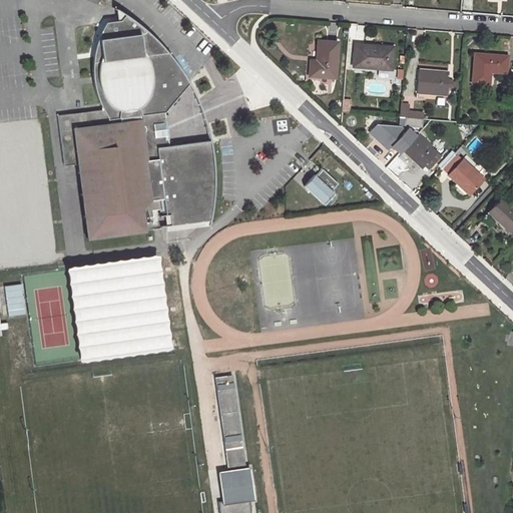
[(165,208),(166,214),(171,213),(172,223),(173,228),(193,225),(192,221),(210,219),(210,223),(212,214),(214,199),(214,191),(215,175),(213,157),(211,141),(170,145),(169,138),(166,139),(163,119),(166,118),(166,112),(191,84),(187,77),(179,64),(176,61),(174,61),(172,53),(169,53),(161,44),(146,29),(140,25),(130,18),(125,15),(122,20),(107,23),(102,32),(100,38),(95,54),(95,61),(94,74),(95,81),(96,90),(100,101),(102,105),(102,110),(93,111),(93,114),(74,116),(74,113),(58,115),(65,165),(80,164),(89,237),(144,230),(142,217),(154,215),(153,209),(153,206),(165,205),(165,208)]
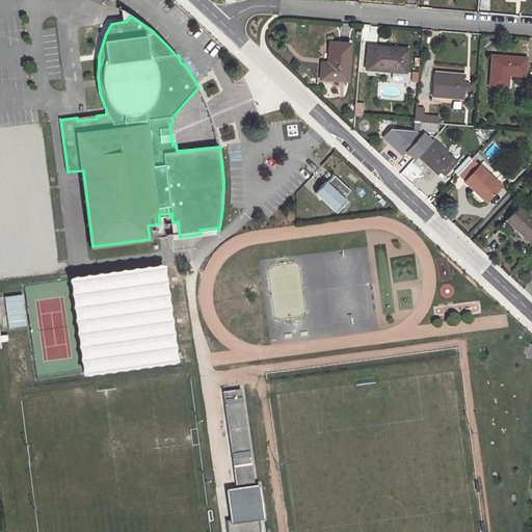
[(346,82),(348,47),(328,46),(326,64),(319,64),(318,80),(346,82)]
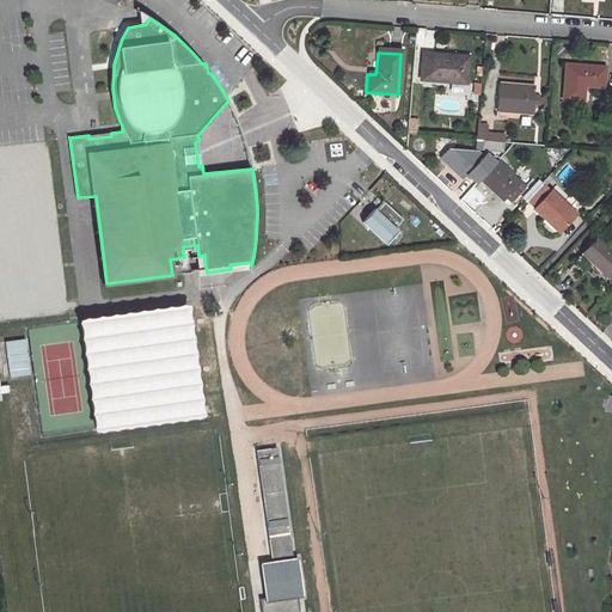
[(465,59),(422,55),(421,81),(464,85),(465,59)]
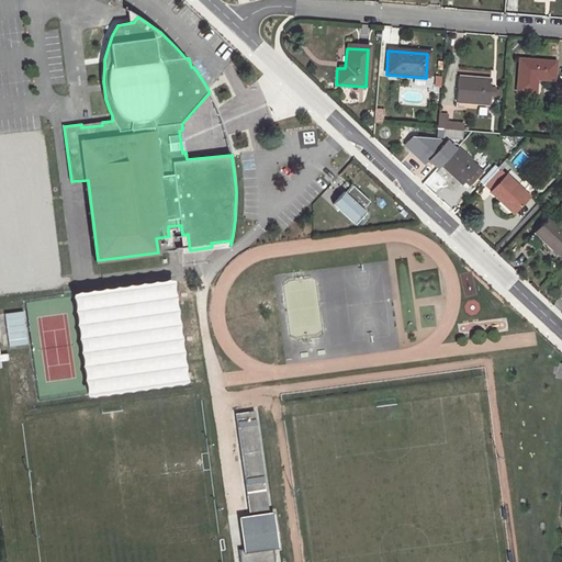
[(553,63),(519,60),(517,93),(536,94),(537,81),(552,82),(553,63)]
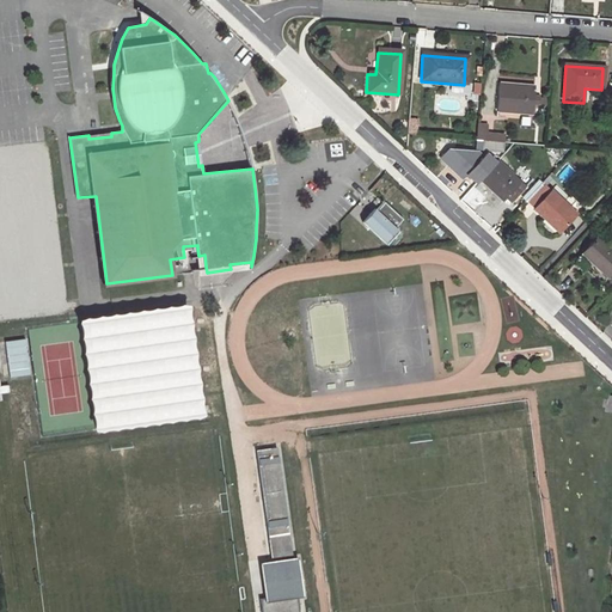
[(531,87),(497,84),(495,112),(528,116),(530,105),(536,105),(537,98),(531,97),(531,87)]
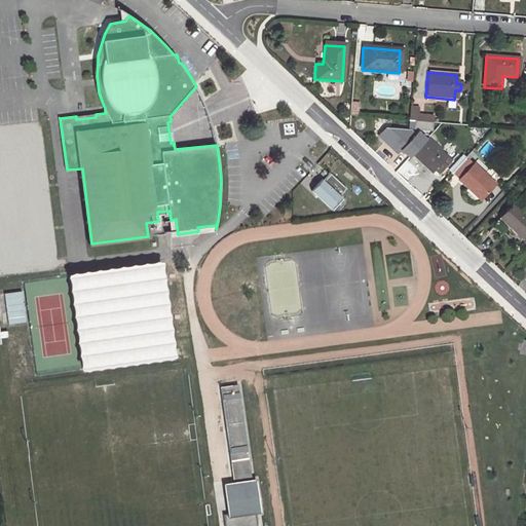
[(350,115),(359,116),(360,102),(351,101),(350,115)]
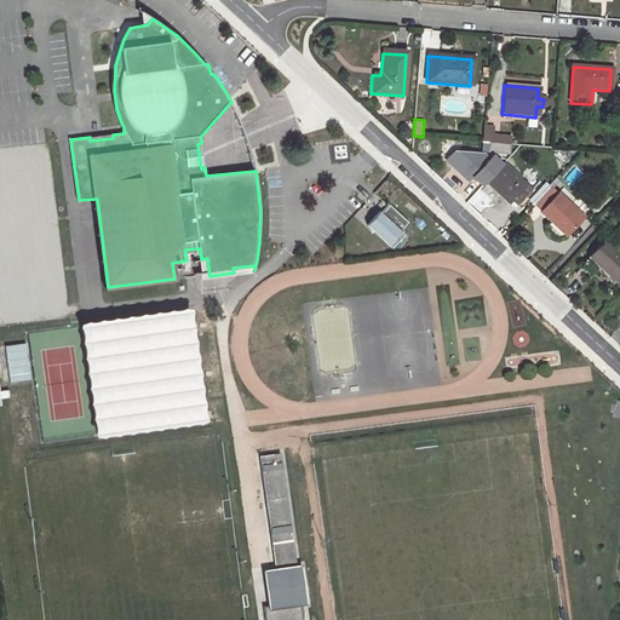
[(480,144),(497,145),(497,138),(491,138),(492,128),(481,127),(480,144)]
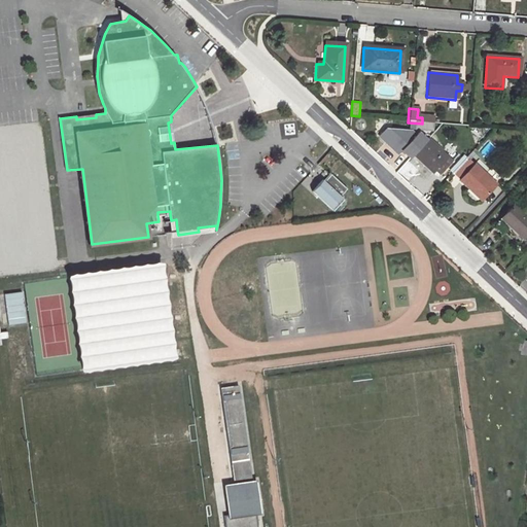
[(419,137),(412,130),(396,146),(403,153),(406,150),(431,174),(432,173),(438,178),(458,157),(446,147),(441,152),(422,134),(419,137)]
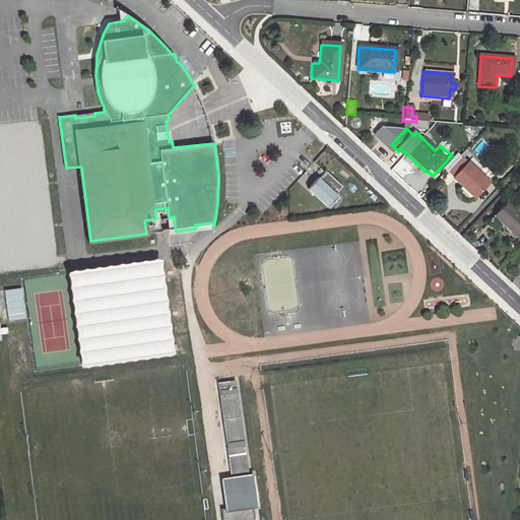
[(380,152),(388,142),(379,135),(371,146),(380,152)]
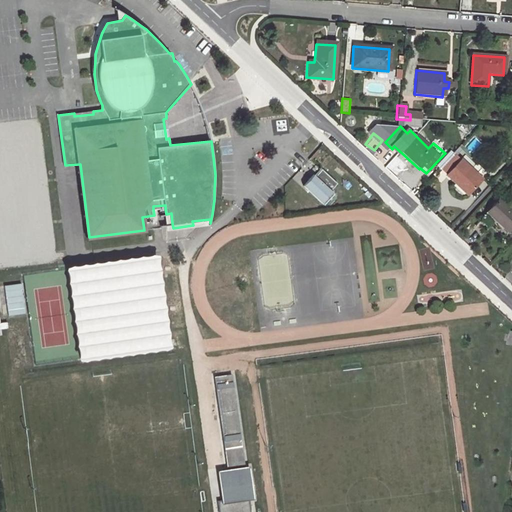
[(466,146),(471,151),(479,144),(475,139),(466,146)]
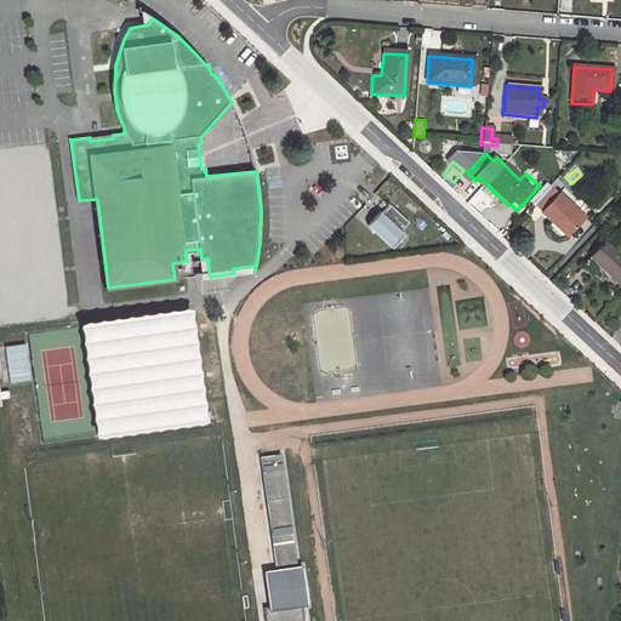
[(462,174),(454,182),(469,198),(478,188),(462,174)]
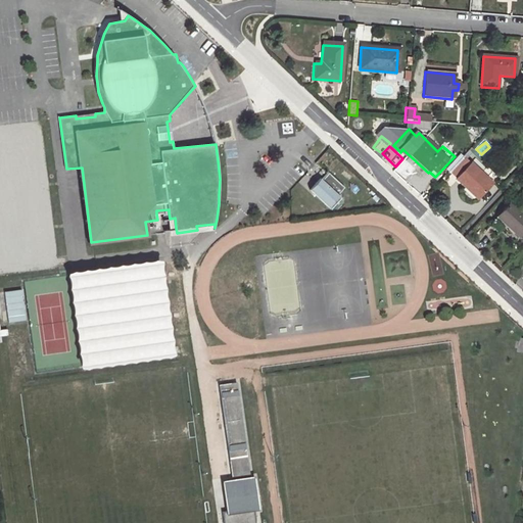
[(448,173),(457,180),(469,164),(462,158),(448,173)]
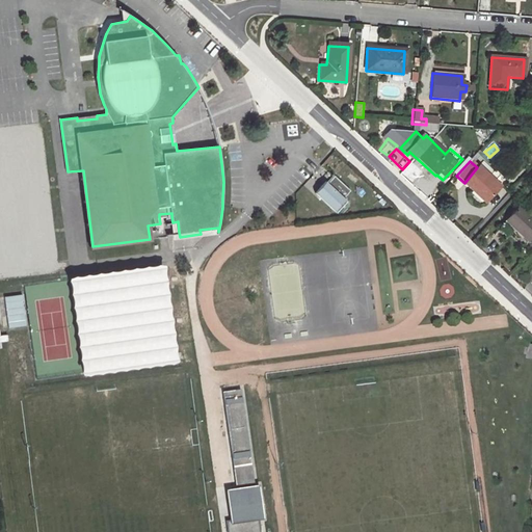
[(488,203),(502,186),(478,166),(477,167),(464,183),(463,184),(488,203)]
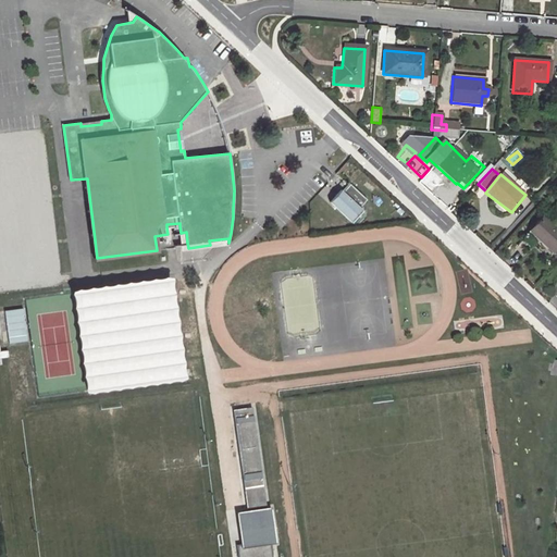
[(369,200),(350,184),(344,192),(342,189),(331,201),(354,222),(363,211),(361,209),(369,200)]
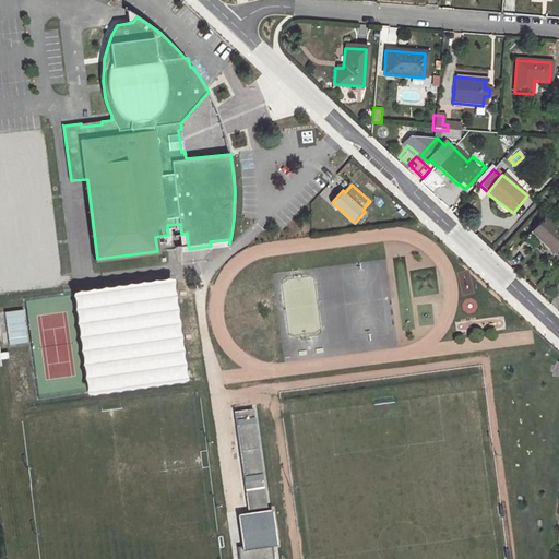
[(558,248),(558,228),(547,216),(533,230),(555,252),(558,248)]
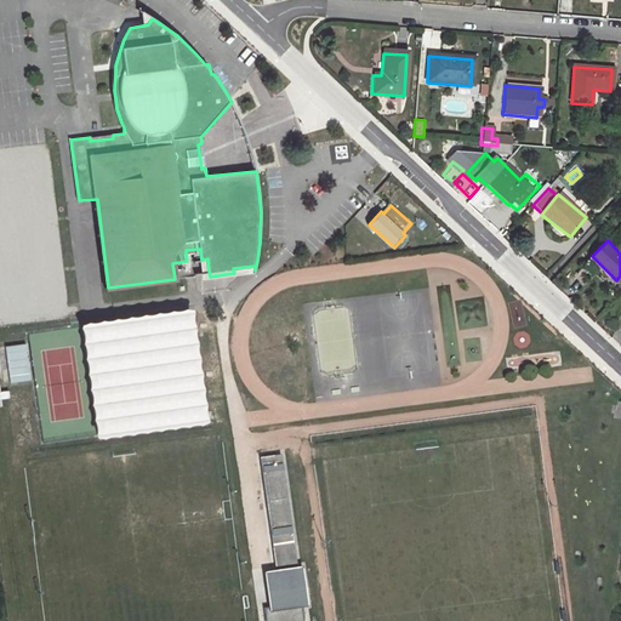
[(209,425),(195,308),(84,322),(97,437),(209,425)]
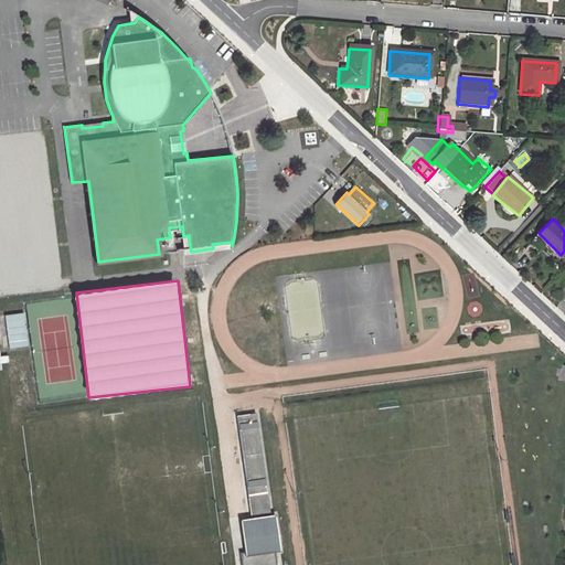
[(8,348),(28,347),(25,312),(6,313),(8,348)]
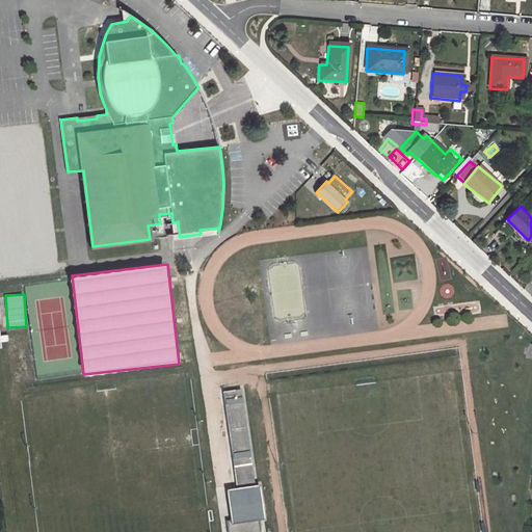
[(242,388),(225,391),(239,497),(257,495),(242,388)]
